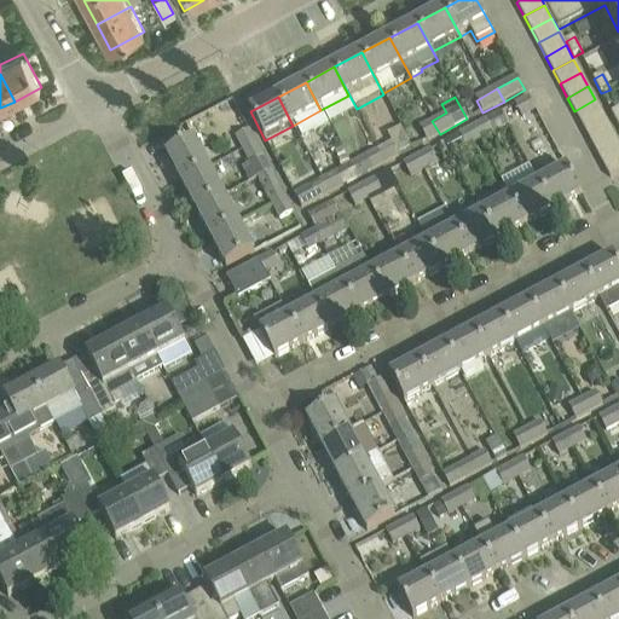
[(515,106),(522,119),(536,111),(530,98),(515,106)]
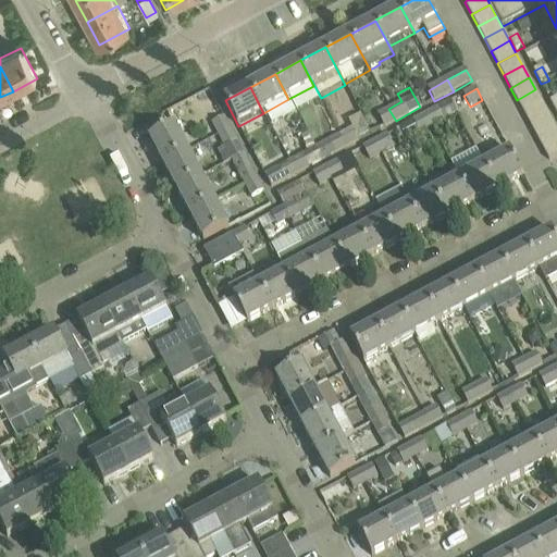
[(517,100),(523,112),(543,102),(535,89),(517,100)]
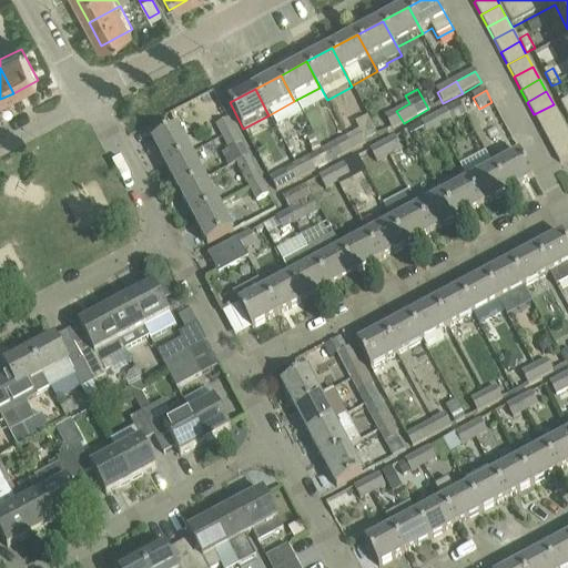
[(534,114),(540,127),(560,117),(554,104),(534,114)]
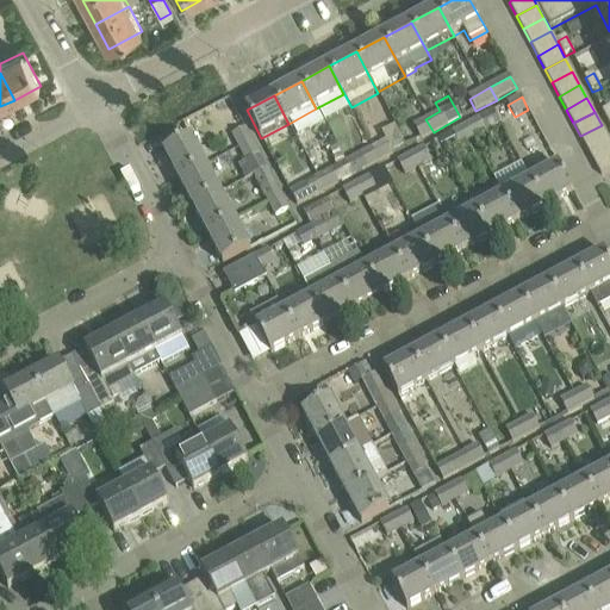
[(425,119),(412,126),(419,139),(434,132),(425,119)]
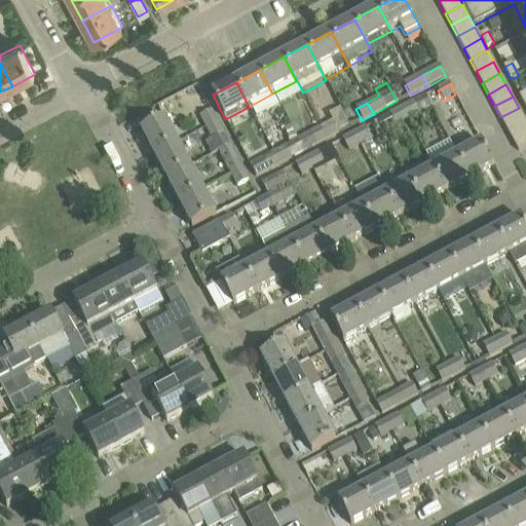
[(412,103),(395,112),(401,123),(418,114),(412,103)]
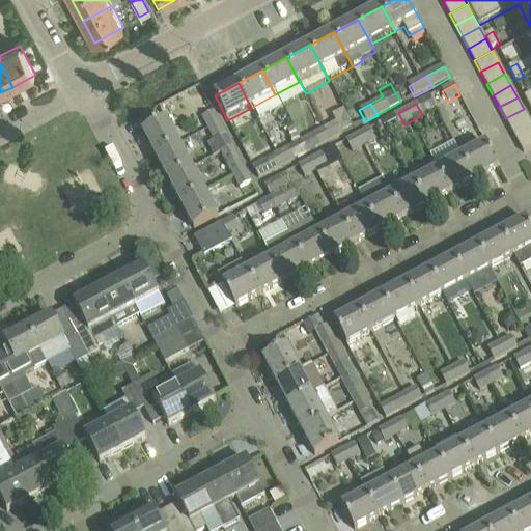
[(505,118),(511,131),(530,120),(524,109),(505,118)]
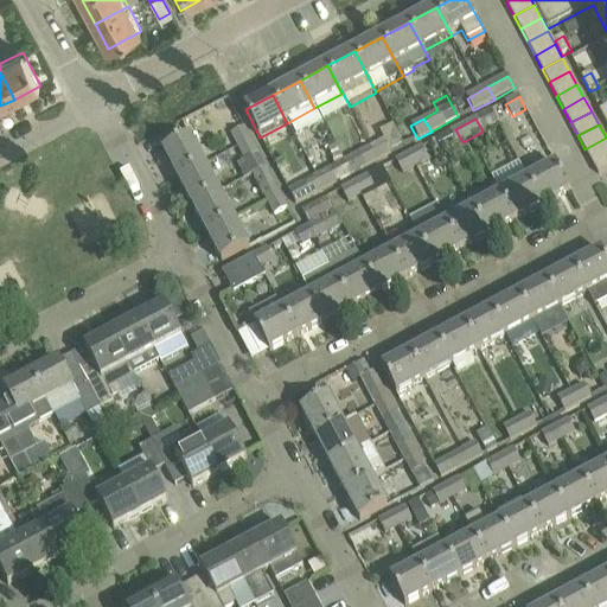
[(382,140),(369,147),(377,160),(402,146),(390,126),(378,133),(382,140)]
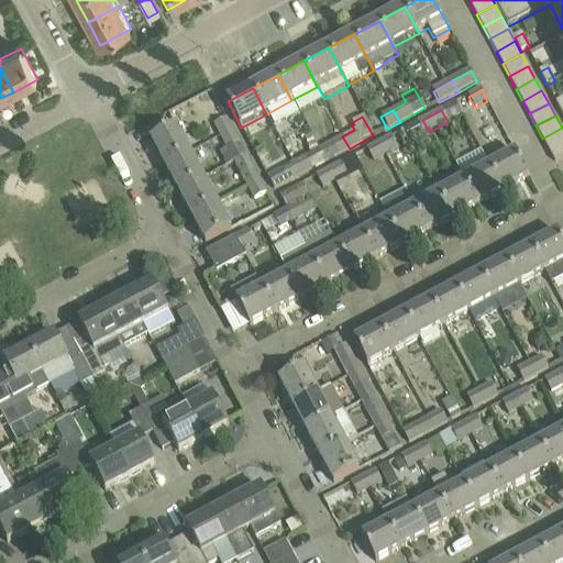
[(212,124),(219,136),(231,130),(224,118),(212,124)]
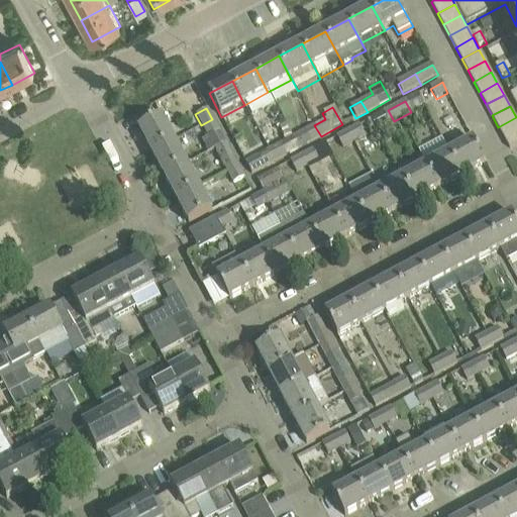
[(394,121),(388,110),(371,119),(377,130),(394,121)]
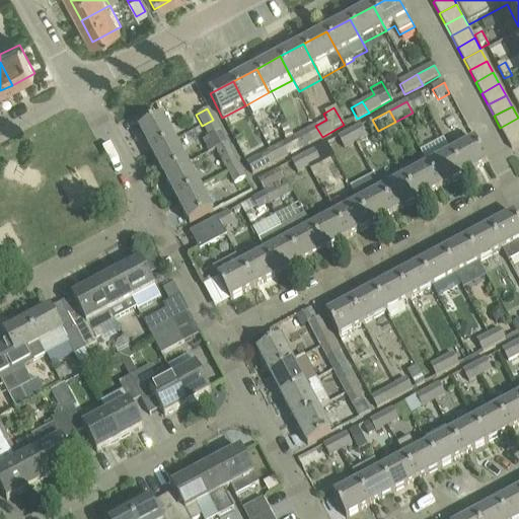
[(500,128),(506,139),(518,131),(518,120),(518,118),(500,128)]
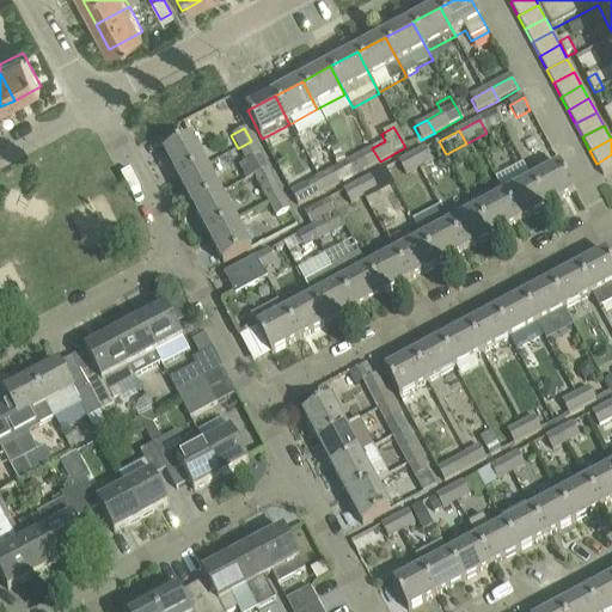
[(165,154),(179,182),(207,167),(193,140),(165,154)]
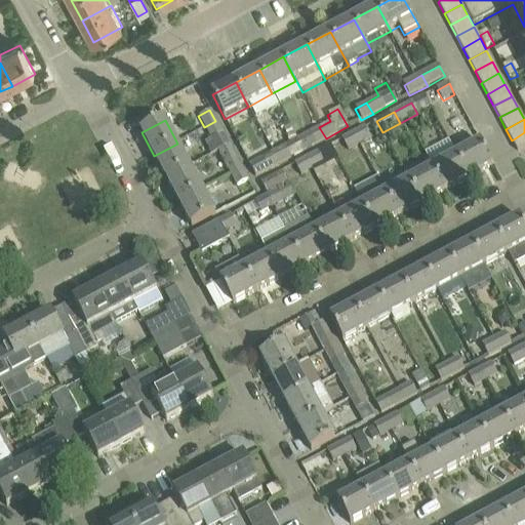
[(215,121),(204,127),(210,138),(221,131),(215,121)]
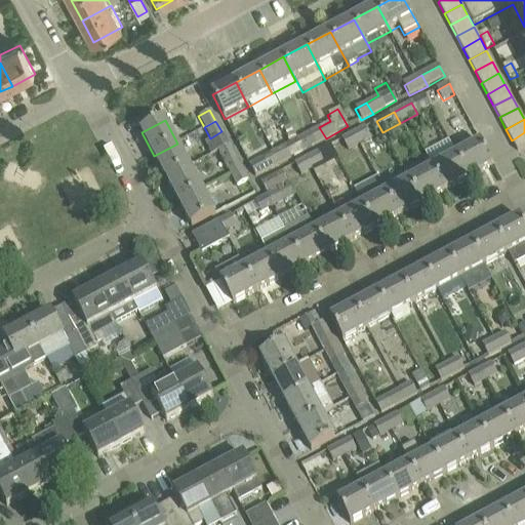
[(326,138),(319,127),(308,133),(297,139),(304,151),(315,145),(326,138)]
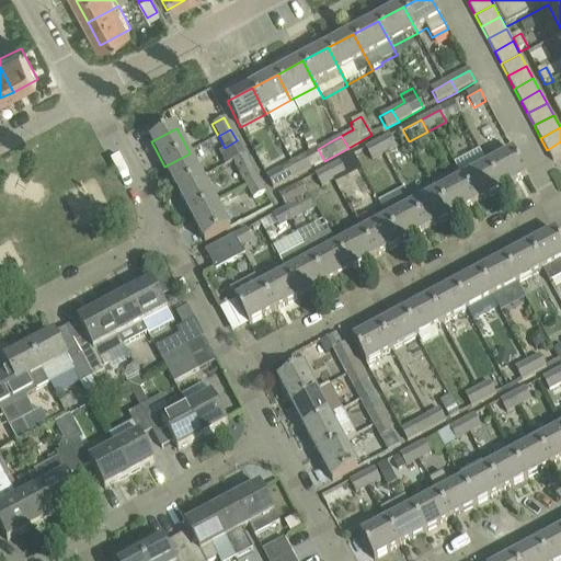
[(389,136),(377,141),(384,155),(396,149),(389,136)]
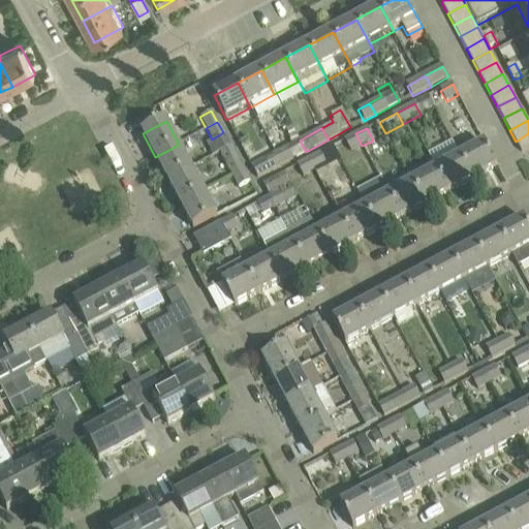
[(362,146),(355,133),(343,139),(349,152),(362,146)]
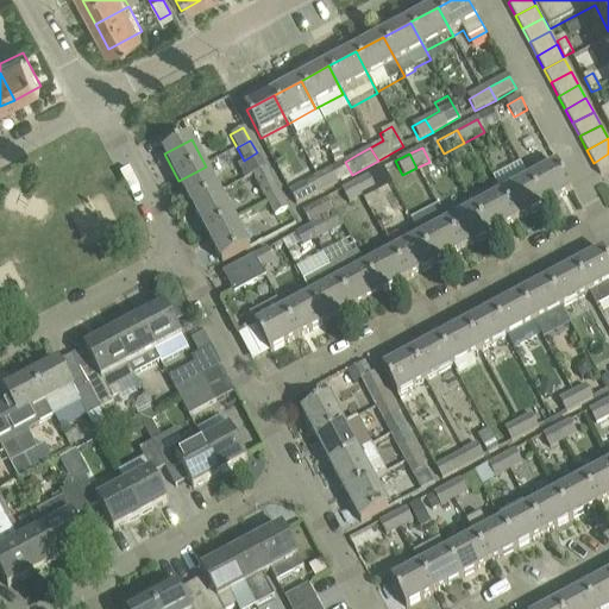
[(608,154),(594,163),(601,176),(608,171),(608,154)]
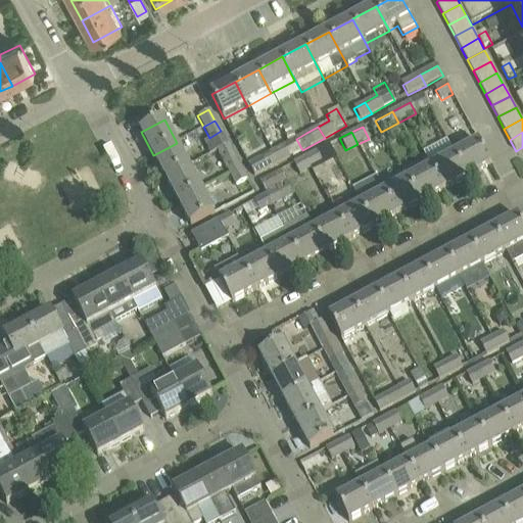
[(153,155),(167,180),(190,167),(177,143),(153,155)]
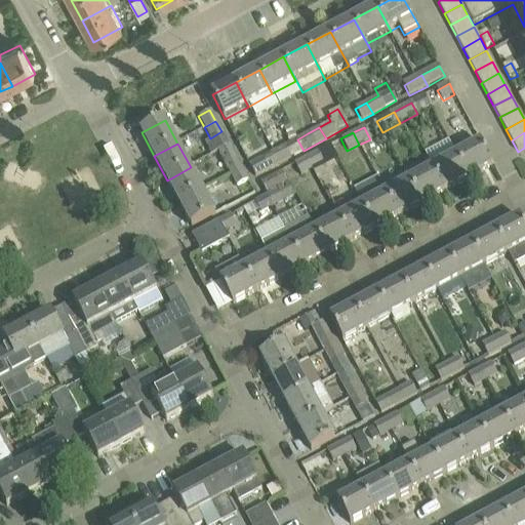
[(481,144),(457,156),(470,179),(493,167),(481,144)]
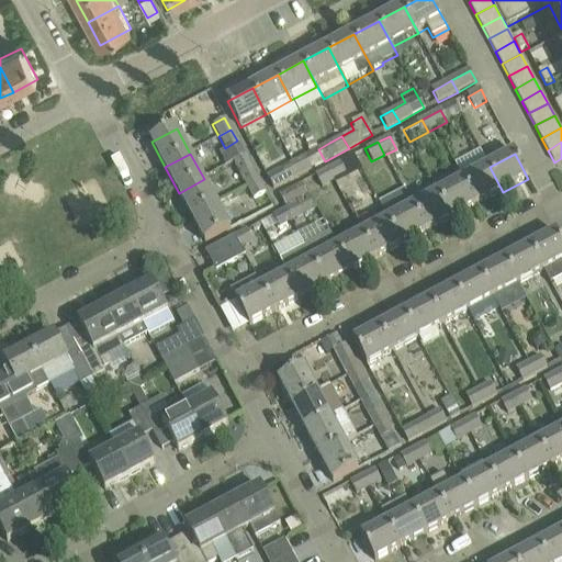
[(233,161),(243,180),(254,173),(244,155),(233,161)]
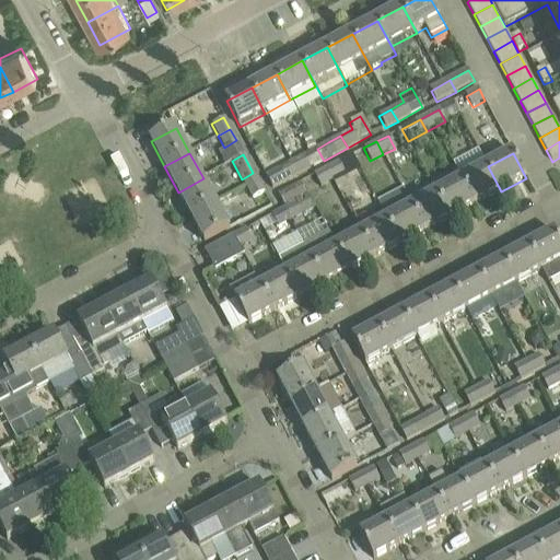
[(303,156),(284,166),(291,178),(310,168),(303,156)]
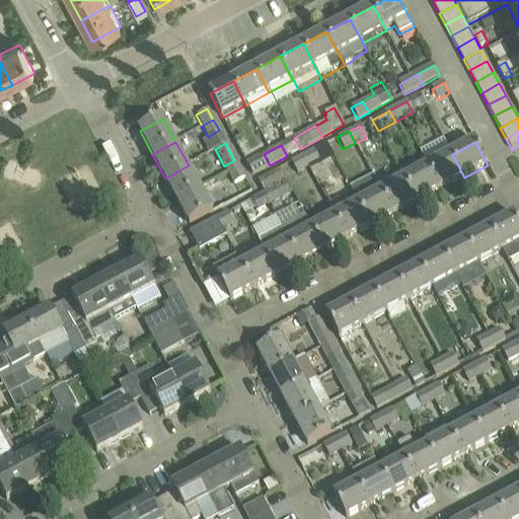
[(312,150),(301,156),(307,167),(318,161),(312,150)]
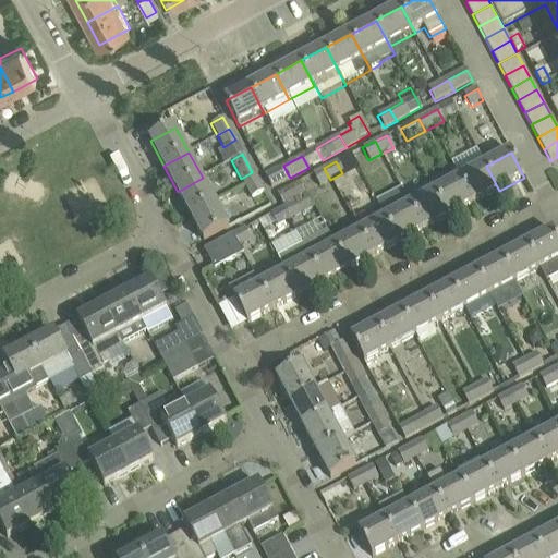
[(290,178),(283,166),(264,176),(270,187),(290,178)]
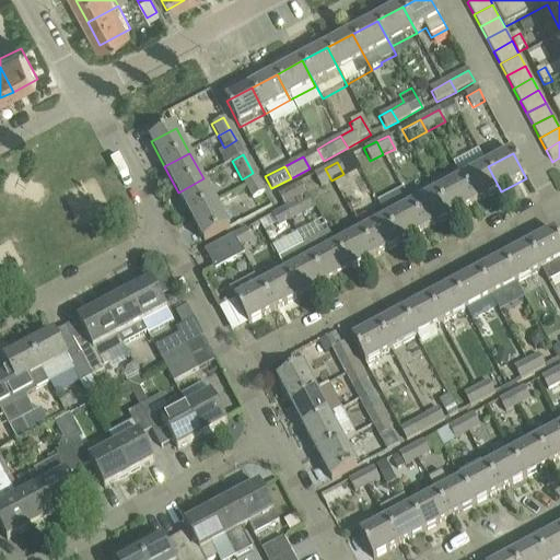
[(487,166),(462,179),(476,206),(501,191),(487,166)]
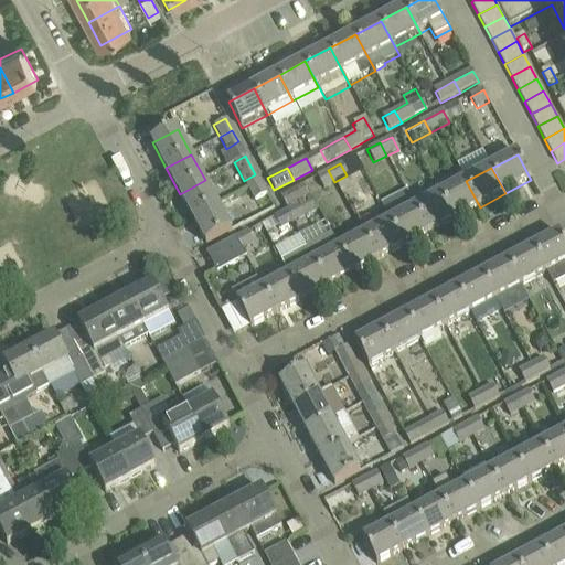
[(334,182),(328,170),(316,177),(323,189),(334,182)]
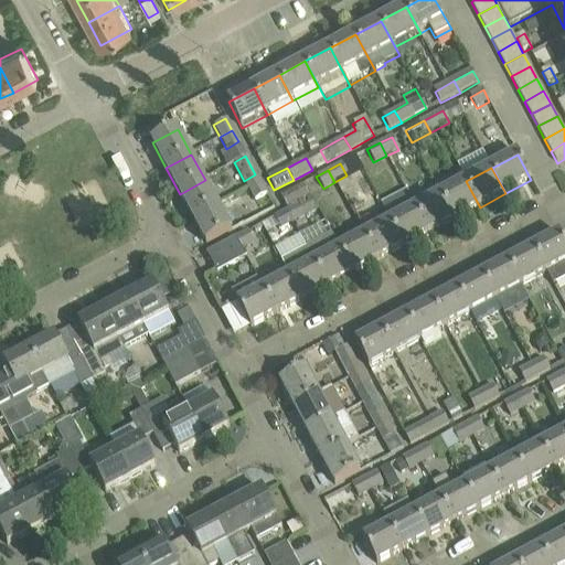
[(459,172),(436,184),(455,221),(480,208),(466,181),(465,182),(459,172)]
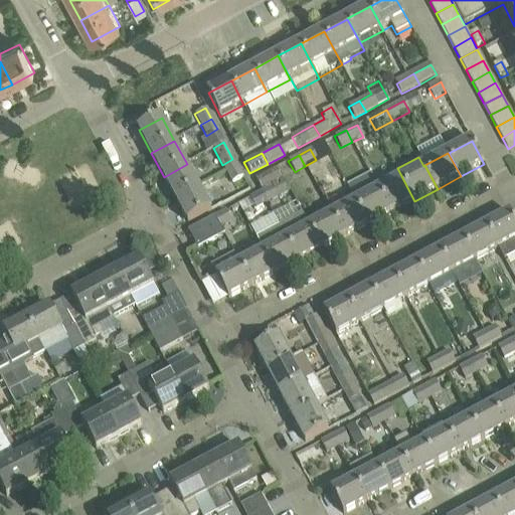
[(232,159),(222,165),(232,182),(242,176),(232,159)]
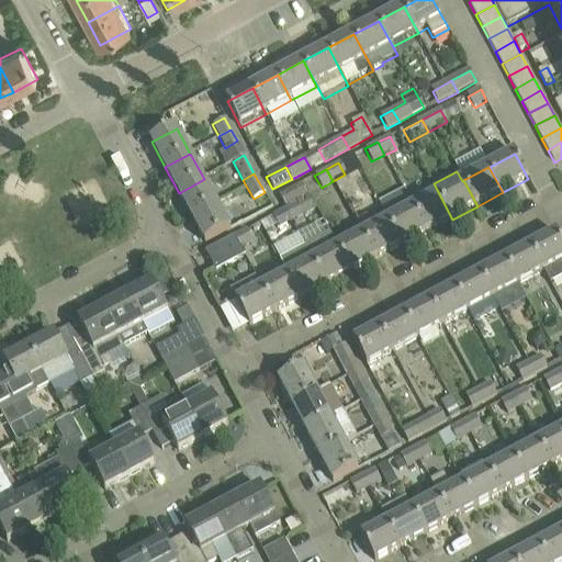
[(179,193),(192,218),(217,205),(204,179),(179,193)]
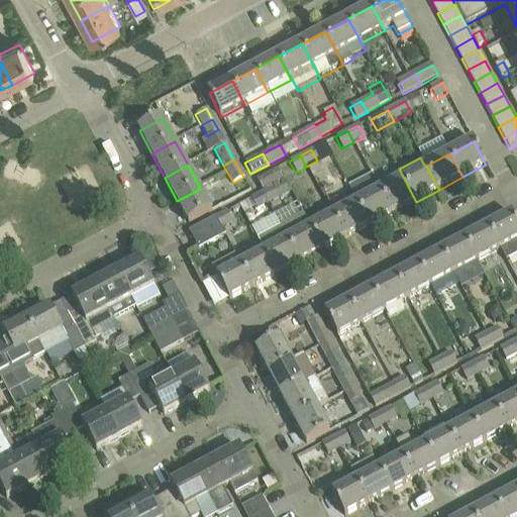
[(254,180),(261,191),(282,181),(276,169),(254,180)]
